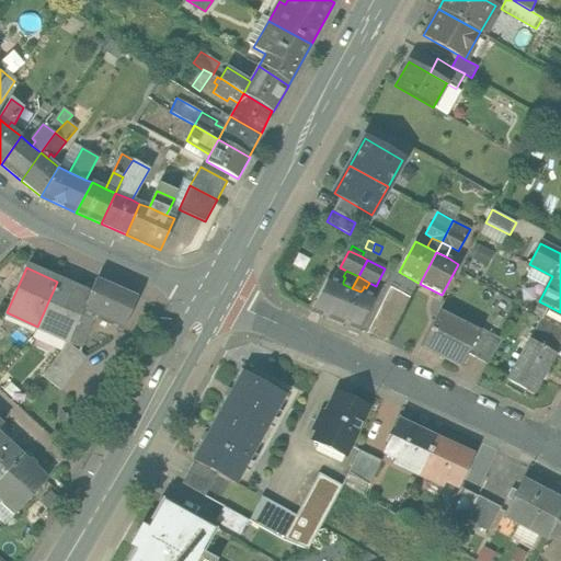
[(343,284),(329,278),(311,311),(334,321),(352,288),(343,284)]
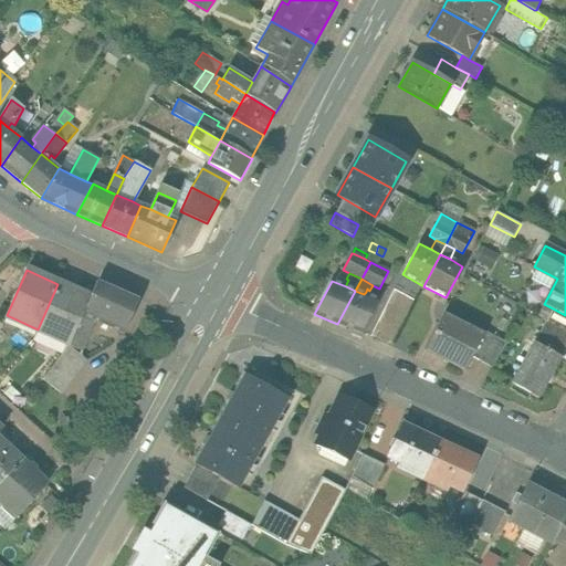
[(138,300),(97,282),(90,297),(82,315),(95,322),(123,334),(138,300)]
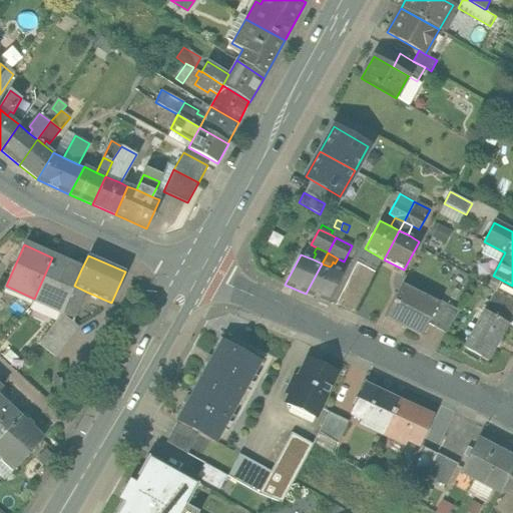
[(81,270),(52,258),(34,299),(63,312),(74,286),(81,270)]
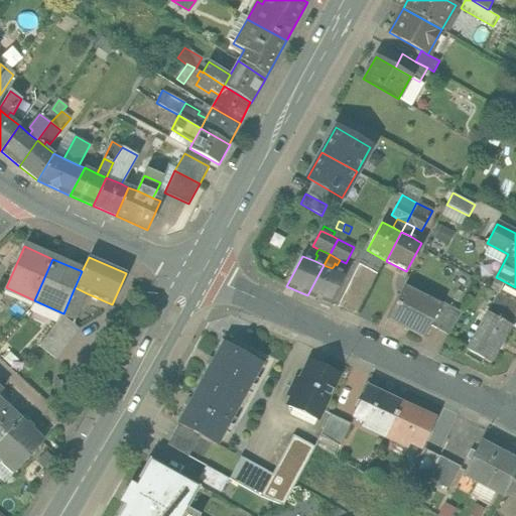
[(332,268),(324,265),(307,295),(329,303),(345,273),(332,268)]
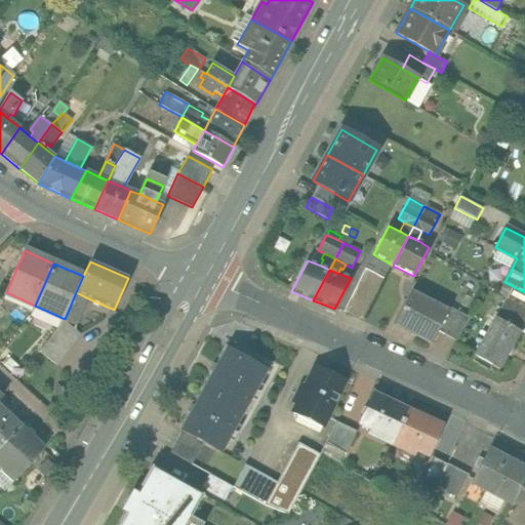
[(524,292),(513,286),(507,298),(524,308),(524,292)]
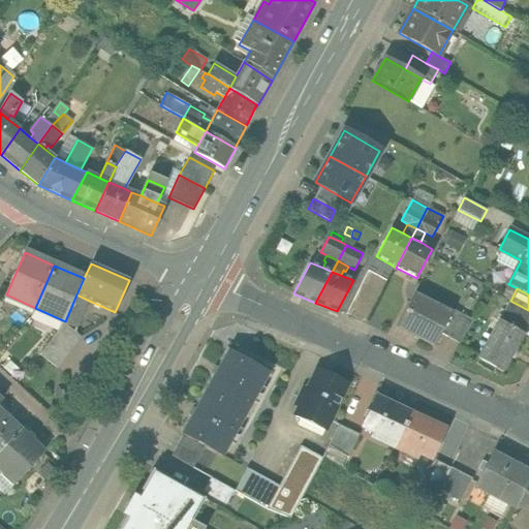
[(452,313),(413,293),(397,327),(435,346),(452,313)]
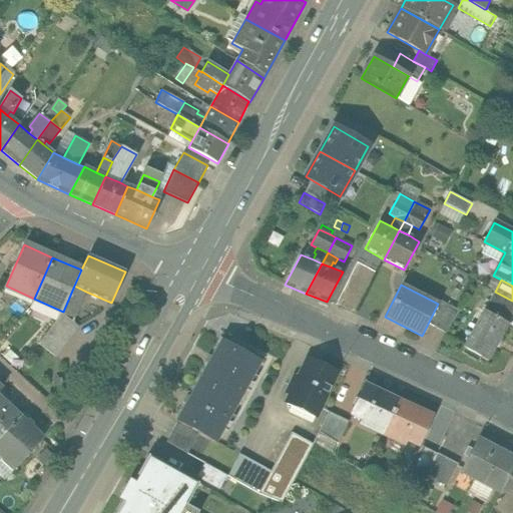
[(63,312),(62,313),(74,319),(86,292),(74,286),(63,312)]
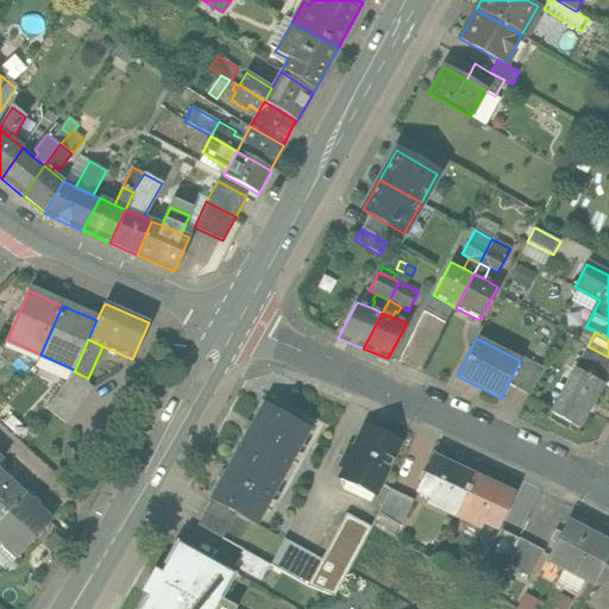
[(608,357),(588,346),(588,345),(576,370),(602,384),(608,371),(608,357)]
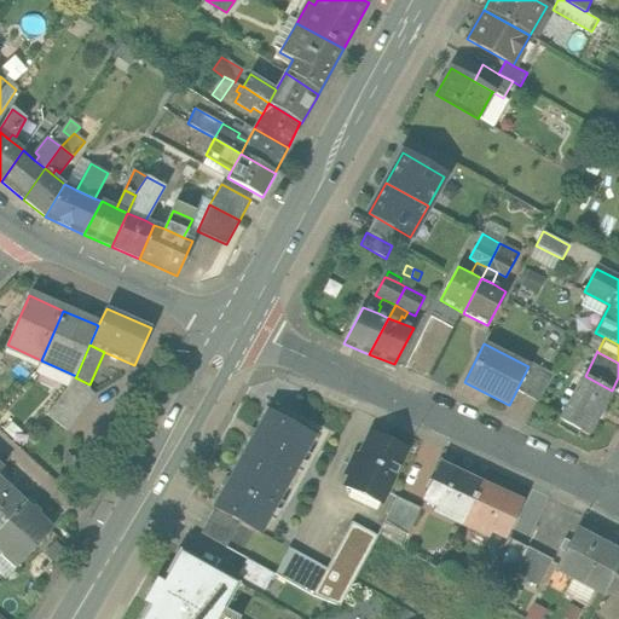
[(539,368),(525,394),(538,403),(554,375),(539,368)]
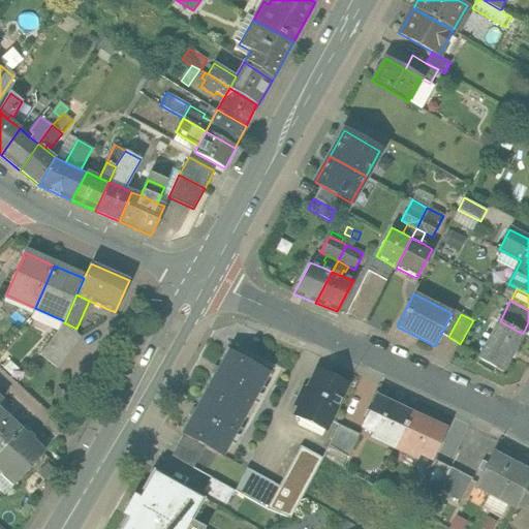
[(488,340),(514,353),(524,335),(523,334),(500,321),(499,320),(488,340)]
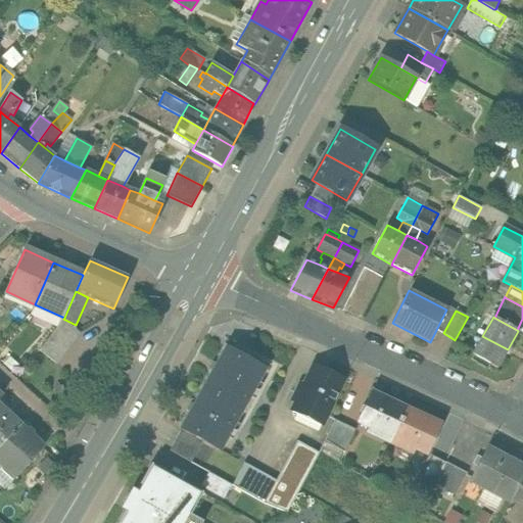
[(63,319),(40,350),(56,363),(81,332),(63,319)]
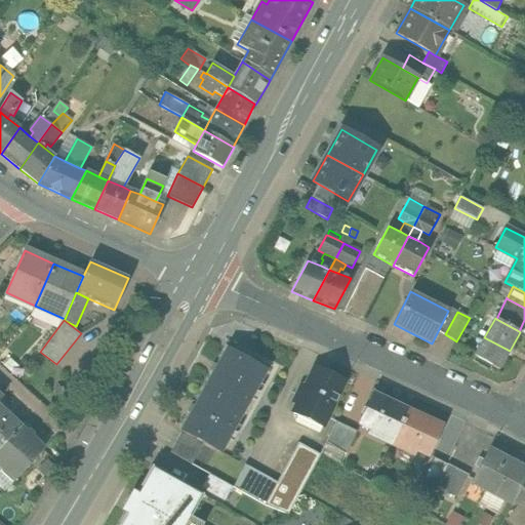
[(510,351),(484,337),(474,356),(498,369),(510,351)]
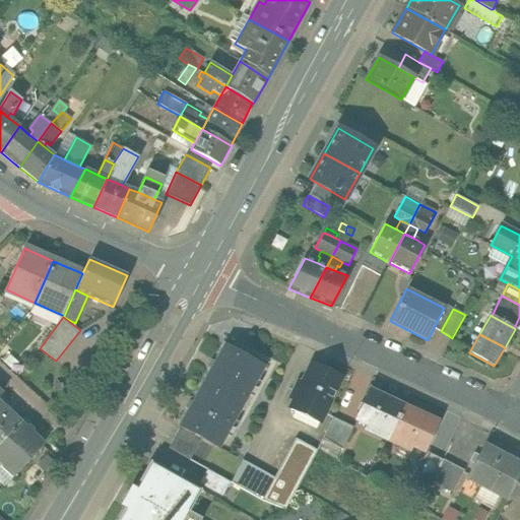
[(200,387),(242,408),(264,367),(224,344),(200,387)]
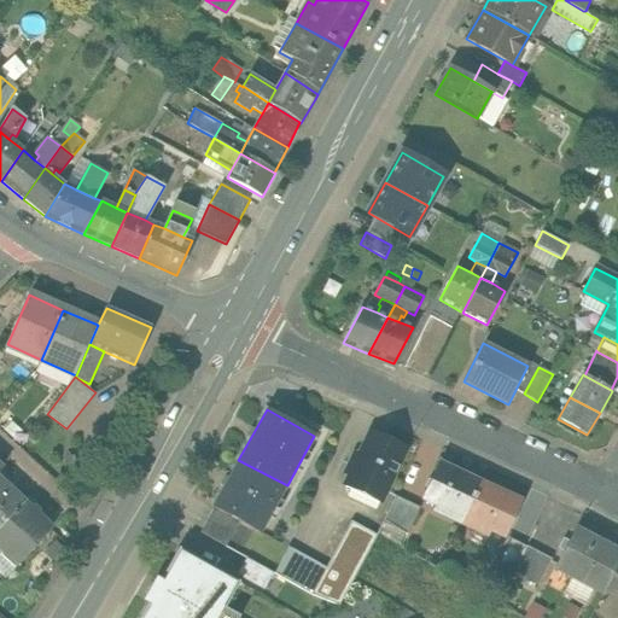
[(406,448),(371,432),(360,454),(355,452),(345,473),(350,476),(344,487),(345,487),(349,495),(375,508),(379,502),(406,448)]
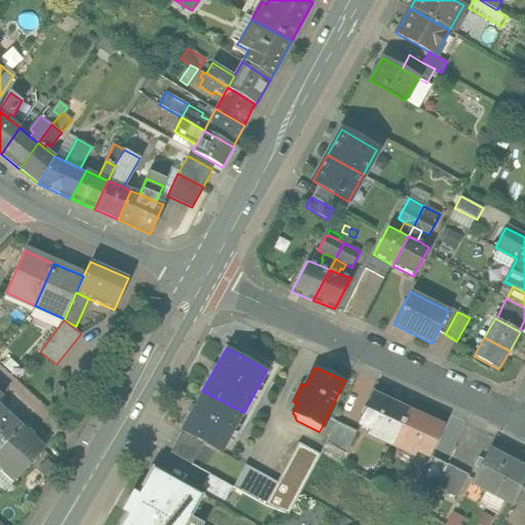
[(244,412),(202,391),(180,430),(182,431),(203,443),(221,453),(244,412)]
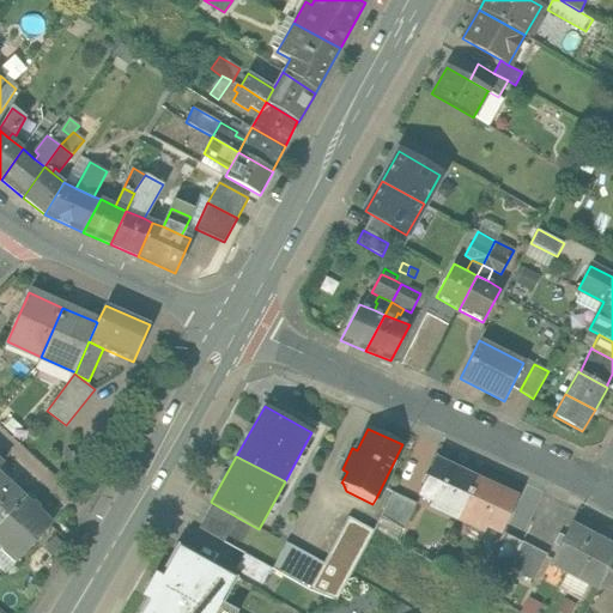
[(475,479),(436,460),(419,495),(460,514),(475,479)]
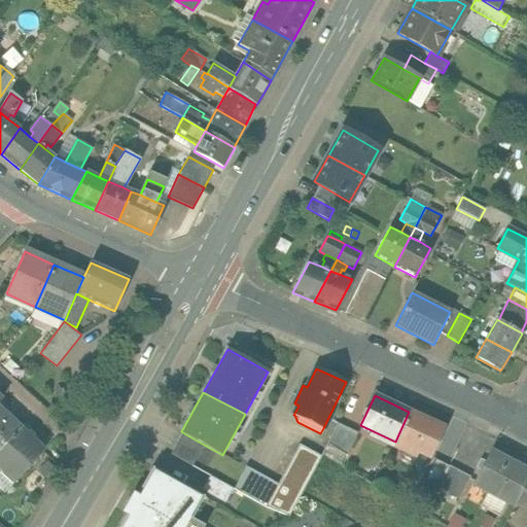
[(0,449),(20,428),(5,415),(6,414),(7,410),(2,405),(0,406),(0,449)]
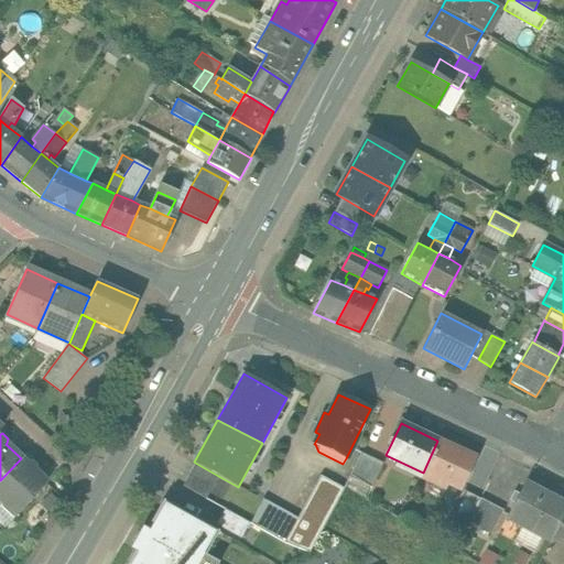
[(474,457),(437,441),(423,473),(459,489),(474,457)]
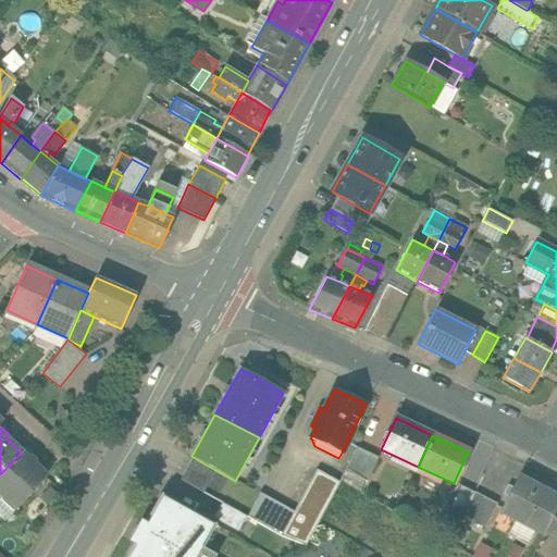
[(378,458),(356,448),(345,471),(367,482),(378,458)]
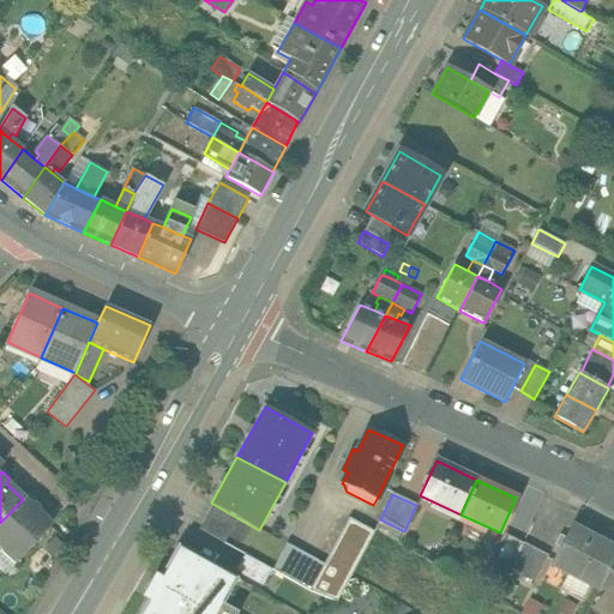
[(30,506),(23,499),(0,523),(0,543),(18,560),(50,525),(36,512),(37,511),(37,507),(34,505),(31,505),(30,506)]
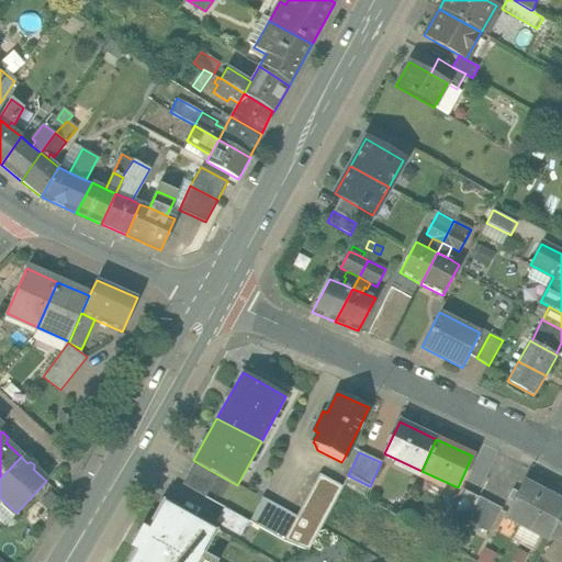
[(217,474),(194,461),(182,484),(205,497),(217,474)]
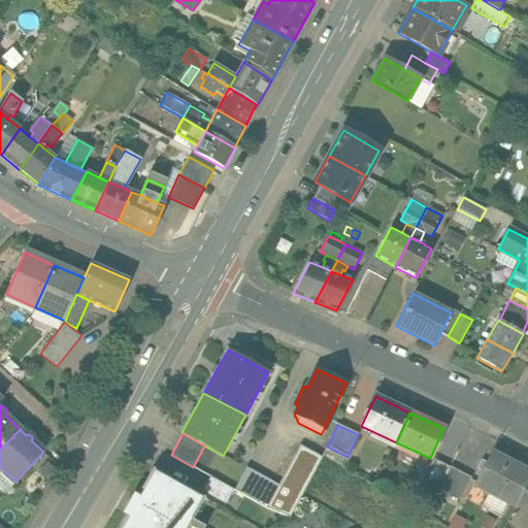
[(278,485),(266,508),(289,518),(322,457),(300,446),(278,485)]
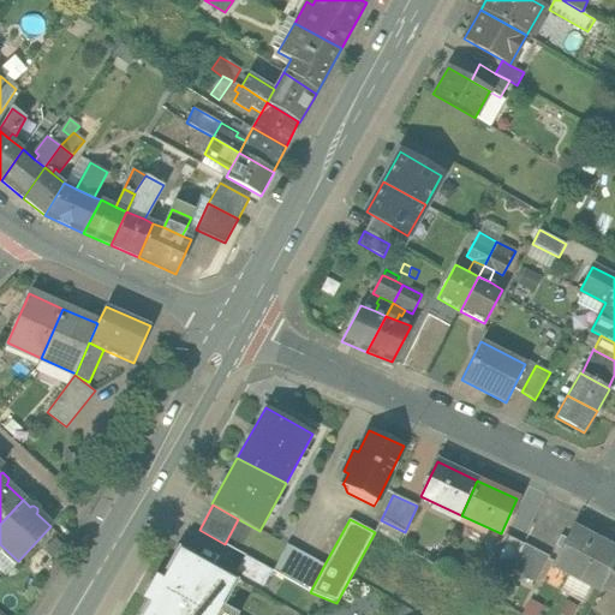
[(614,559),(614,549),(572,527),(553,565),(598,590),(614,559)]
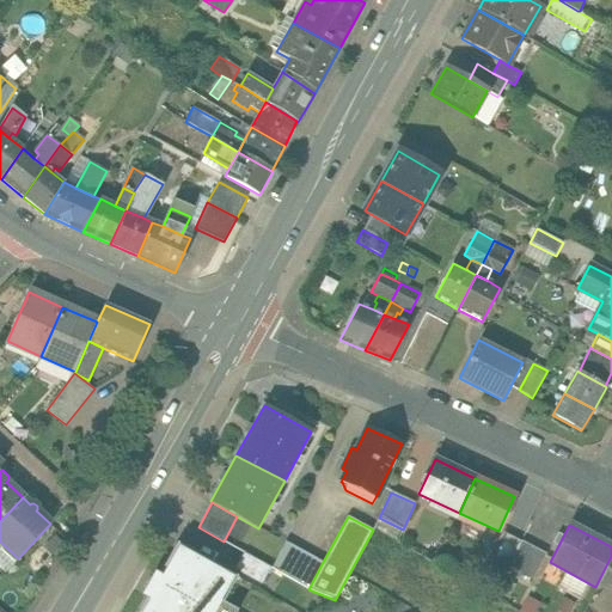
[(520,540),(506,533),(491,564),(506,571),(508,567),(520,540)]
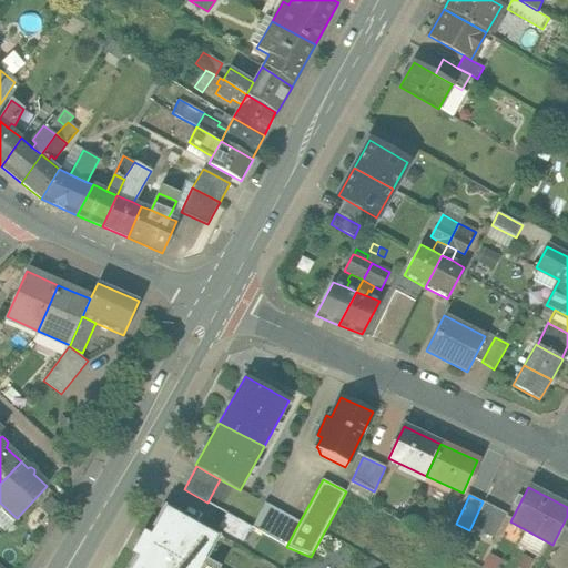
[(506,514),(483,501),(472,526),(494,538),(506,514)]
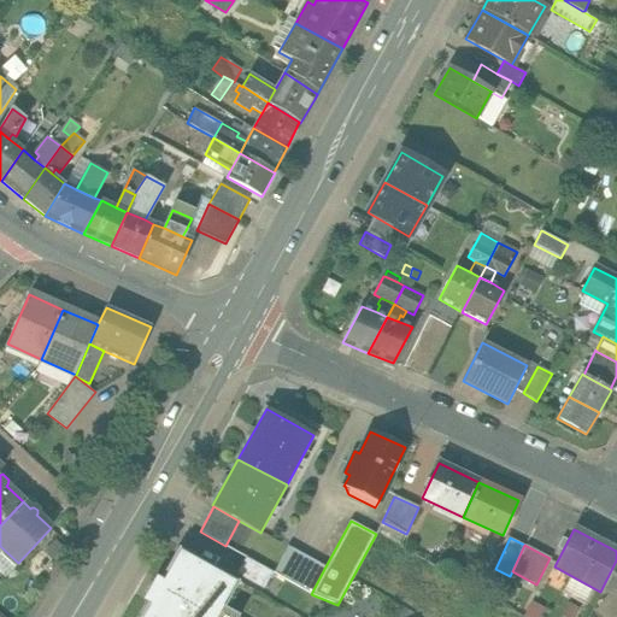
[(325,566),(287,546),(274,574),(311,594),(325,566)]
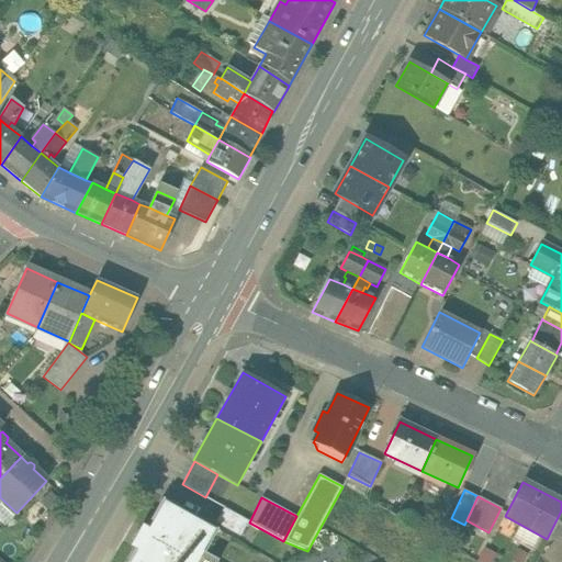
[(125,561),(193,561),(213,528),(161,498),(125,561)]
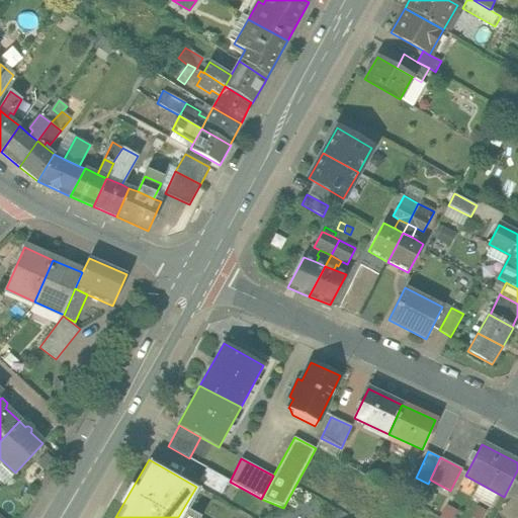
[(223,491),(228,478),(210,469),(204,484),(223,491)]
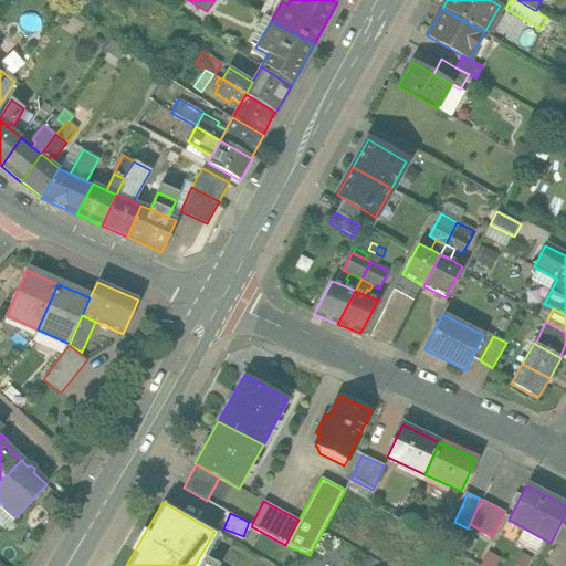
[(565,514),(551,543),(552,543),(565,540),(565,514)]
